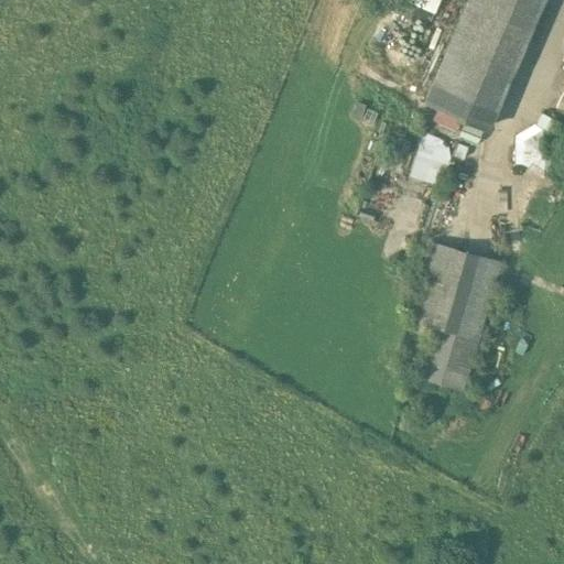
[(411,0),(409,11),(436,18),(440,0),(411,0)]
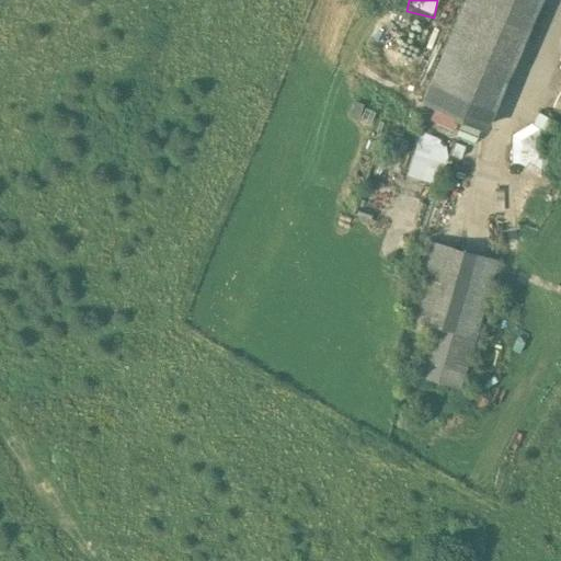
[(462,0),(420,101),(483,128),(538,0),(462,0)]
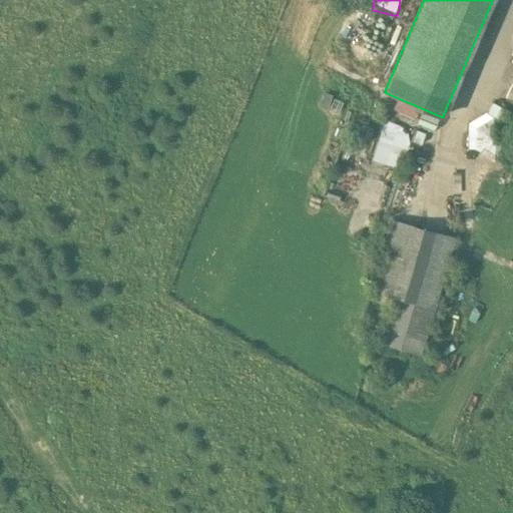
[(469,124),(469,148),(474,147),(494,157),(512,148),(512,131),(512,127),(512,113),(492,102),(486,113),(469,124)]
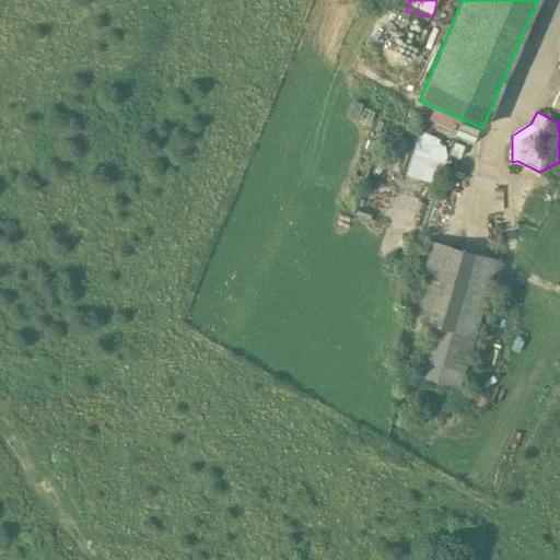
[(459,120),(454,133),(474,143),(479,129),(459,120)]
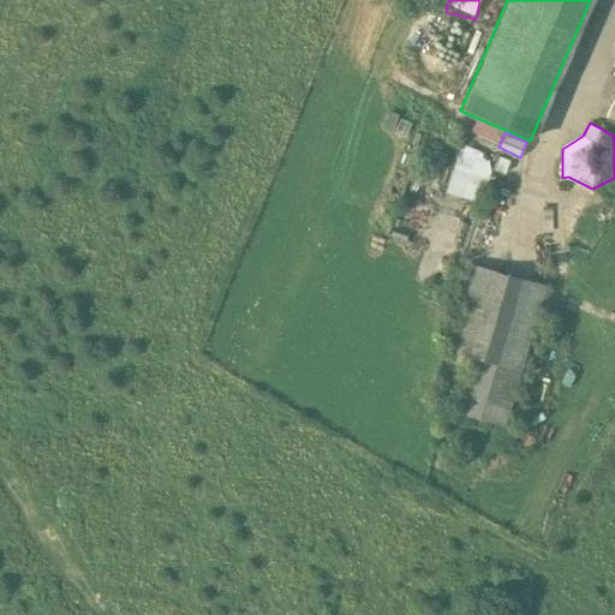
[(481,174),(487,177),(493,154),(459,144),(446,190),(473,198),(481,174)]
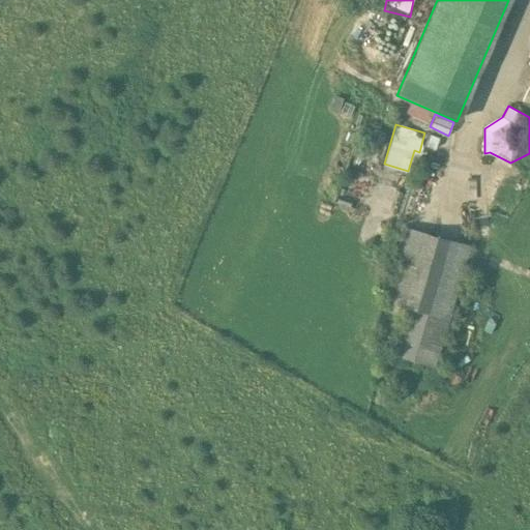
[(404,225),(383,299),(403,304),(389,353),(435,366),(470,244),(404,225)]
